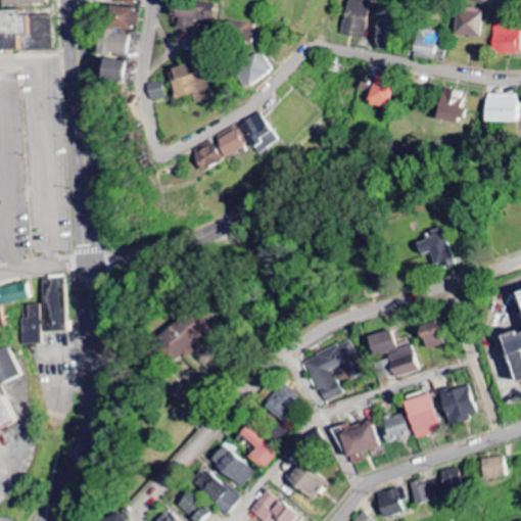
[(197,22),(211,22),(211,2),(169,0),(168,14),(177,14),(176,27),(196,28),(197,22)]
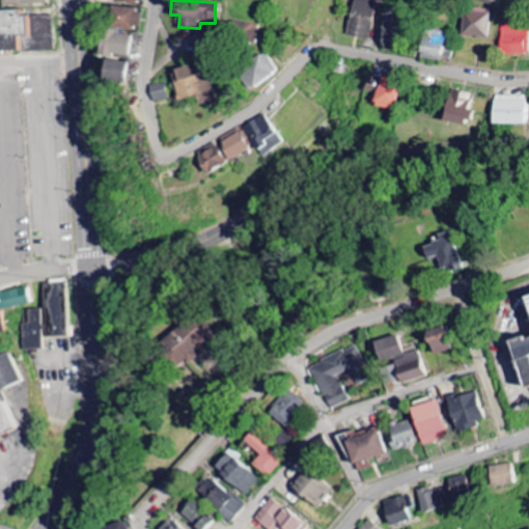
[(350,0),(345,34),(368,37),(373,0),(350,0)]
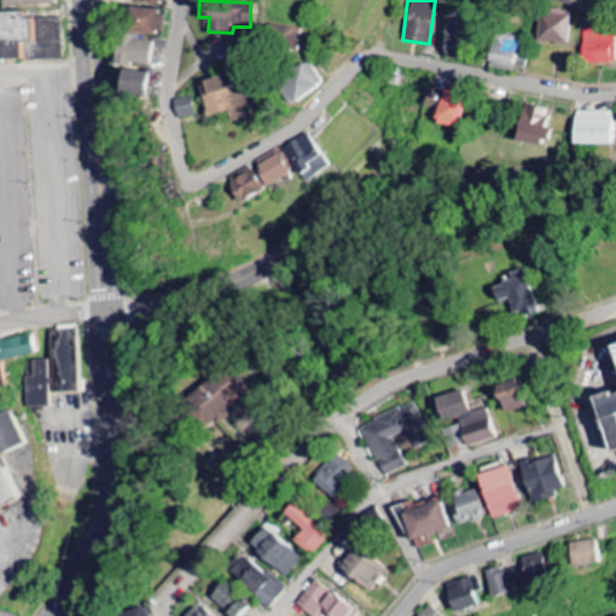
[(162,9),(131,5),(128,30),(160,33),(162,9)]
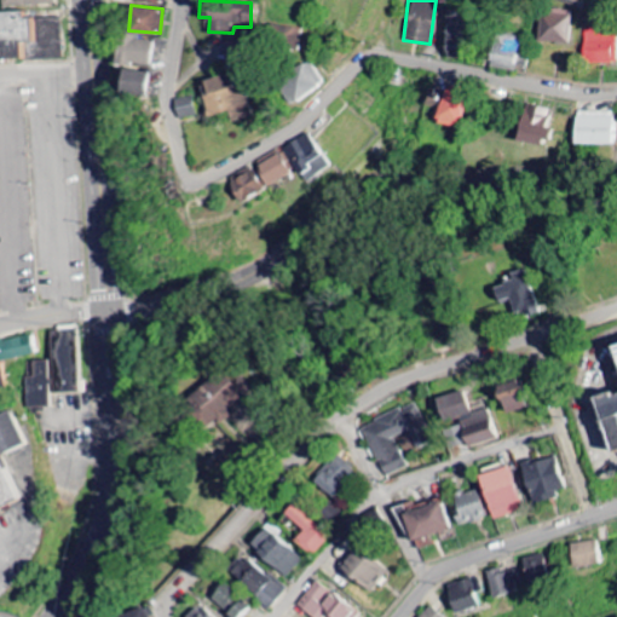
[(463,47),(465,10),(447,9),(445,46),(463,47)]
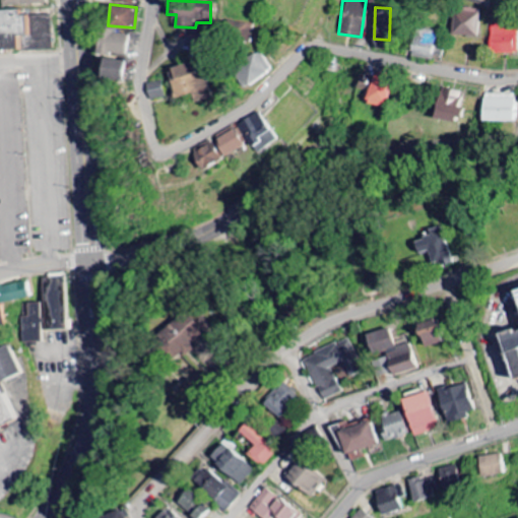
[(478,35),(479,7),(453,7),(452,34),(478,35)]
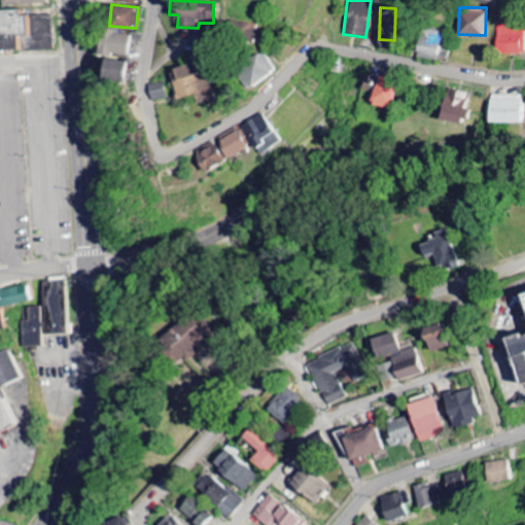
[(0,50),(22,50),(22,35),(33,35),(33,15),(21,15),(21,9),(0,8),(0,50)]
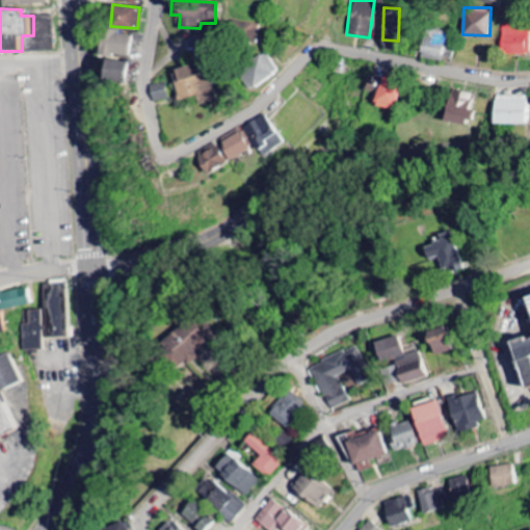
[(258,24),(240,21),(237,38),(254,42),(258,24)]
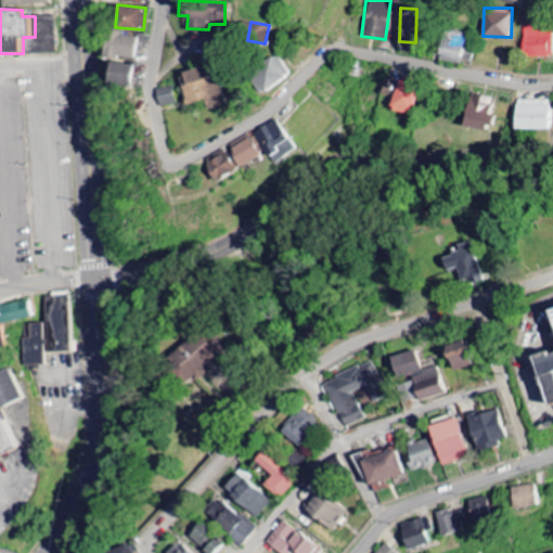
[(524,25),(523,55),(552,55),(552,26),(524,25)]
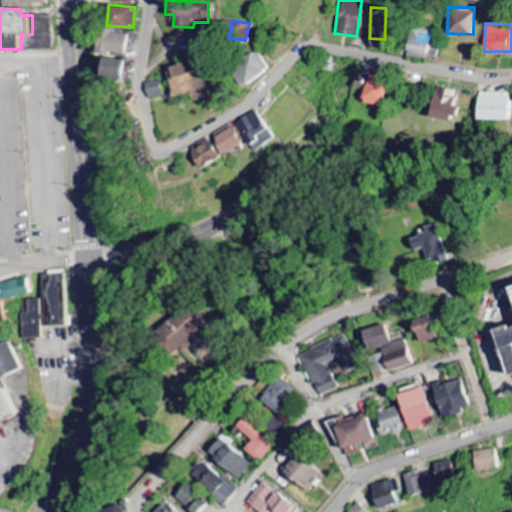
[(96,51),(124,54),(126,32),(115,32),(115,27),(98,26),(96,51)]
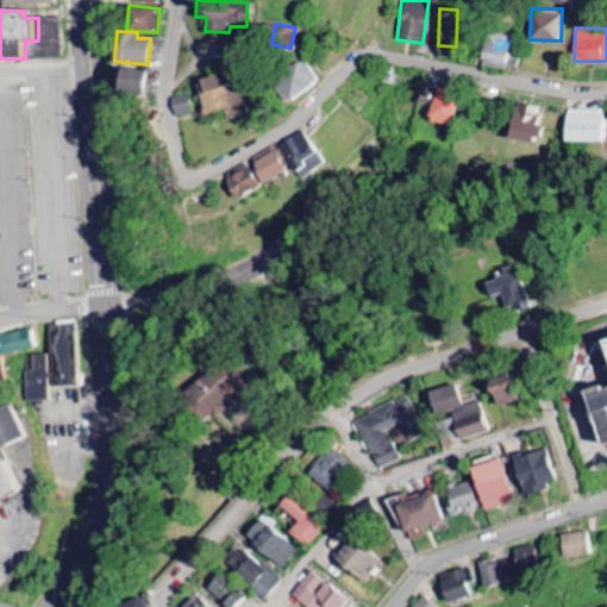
[(515,36),(488,32),(485,62),(512,66),(515,36)]
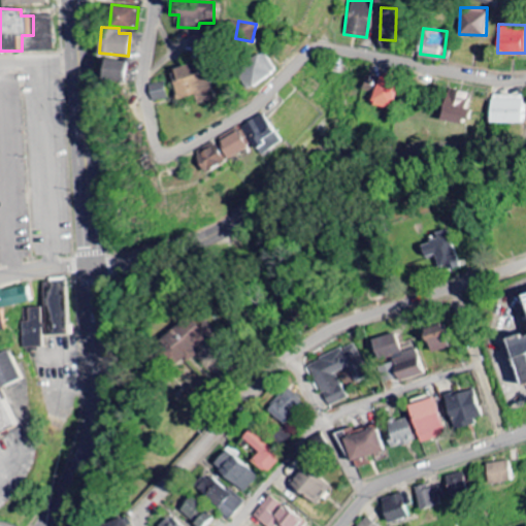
[(275,69),(262,50),(233,70),(248,90),(275,69)]
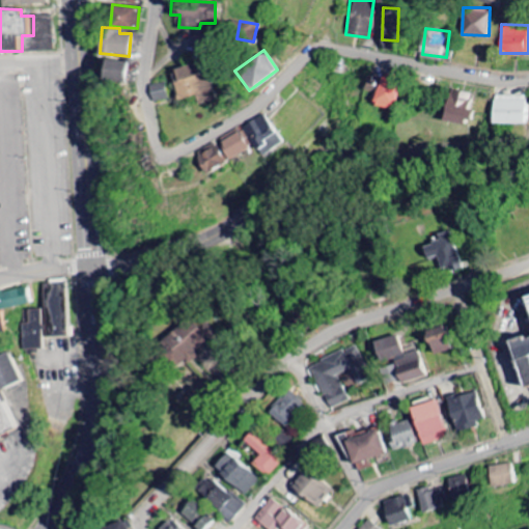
[(103,79),(124,80),(126,59),(103,58),(103,79)]
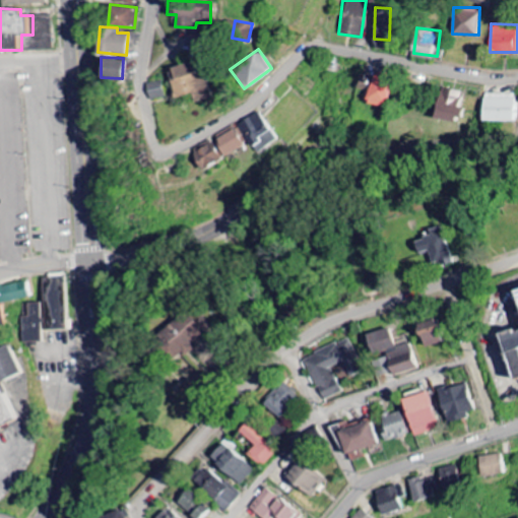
[(168,66),(172,79),(169,79),(173,98),(191,92),(193,101),(210,95),(202,70),(193,72),(190,60),(168,66)]
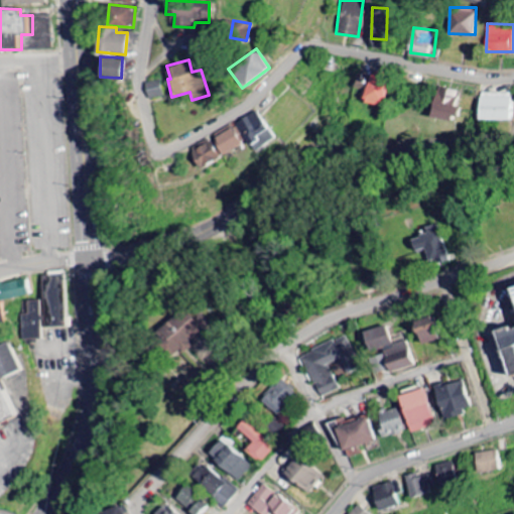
[(389,80),(370,74),(362,101),(382,106),(389,80)]
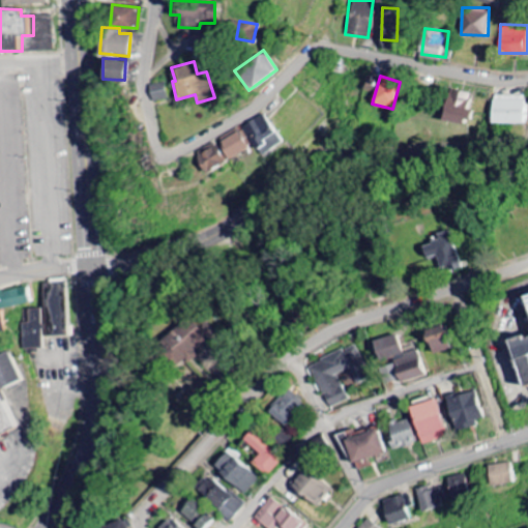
[(150,99),(165,98),(164,82),(148,84),(150,99)]
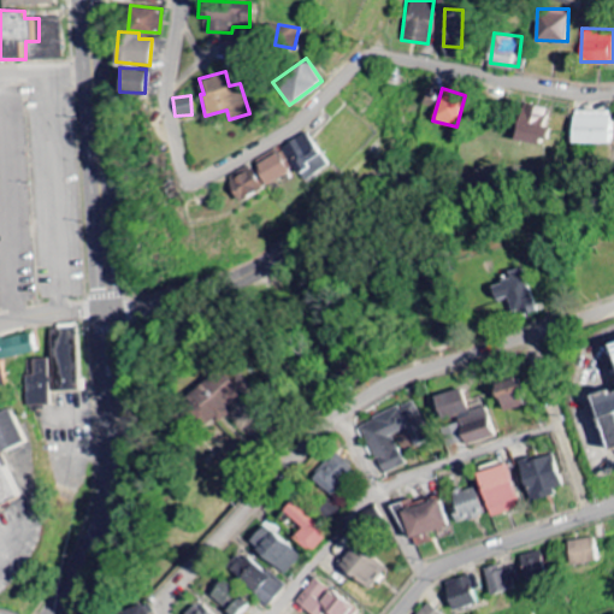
[(513,136),(543,143),(547,125),(543,125),(547,107),(520,101),(513,136)]
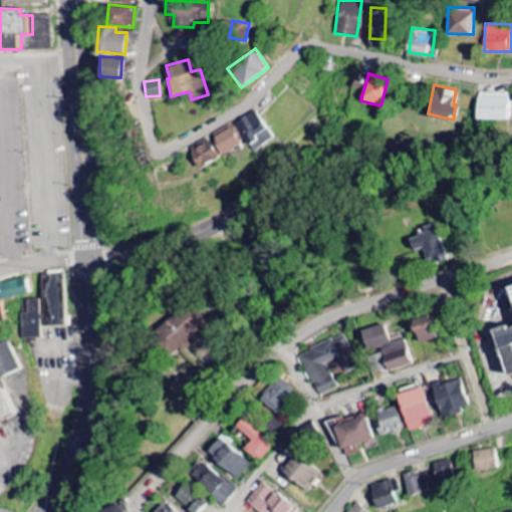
[(510,91),(477,90),(476,118),(510,118),(510,91)]
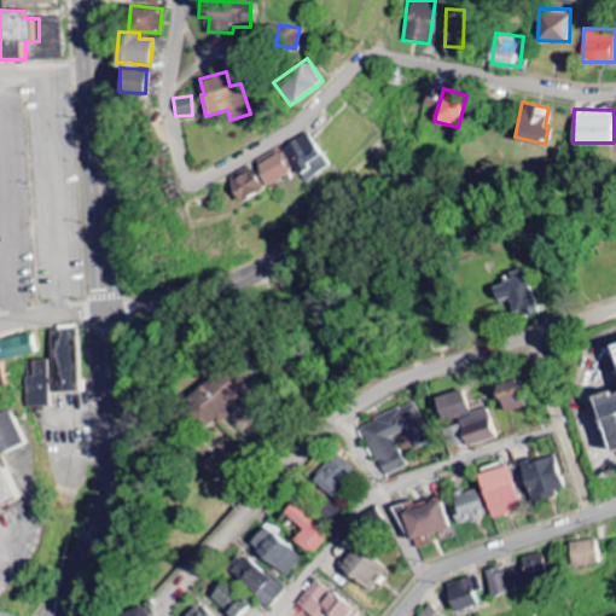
[(329,167),(311,132),(254,162),(266,184),(294,169),(301,181),(329,167)]
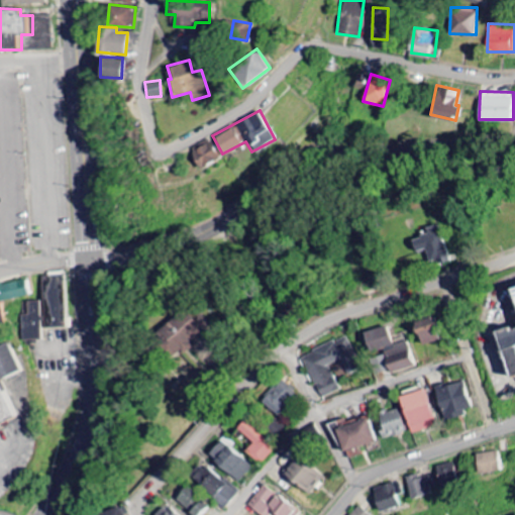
[(218,157),(209,139),(190,148),(199,167),(218,157)]
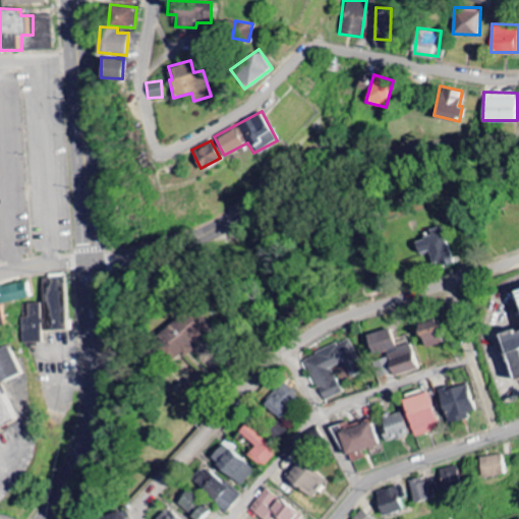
[(422,237),(413,241),(417,252),(426,249),(431,263),(439,260),(441,266),(451,262),(439,226),(420,232),(422,237)]
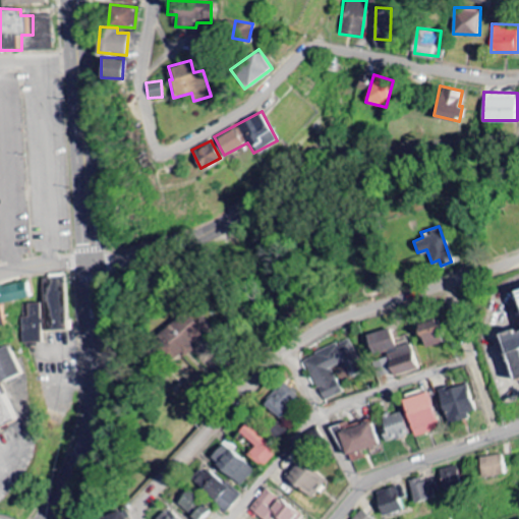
[(65,329),(62,274),(41,275),(43,302),(25,303),(26,315),(20,315),(21,342),(42,341),(42,330),(65,329)]
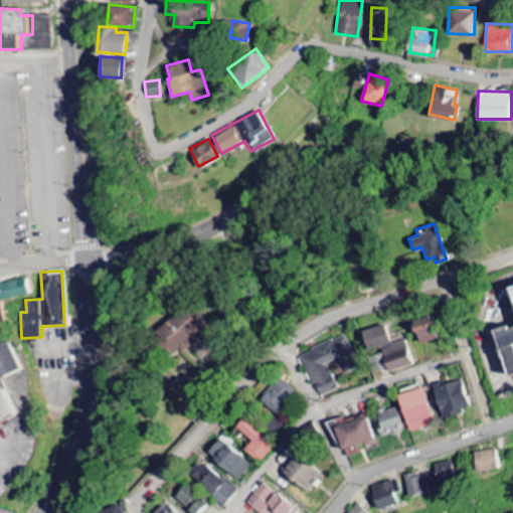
[(0,300),(26,293),(22,277),(0,282),(0,300)]
